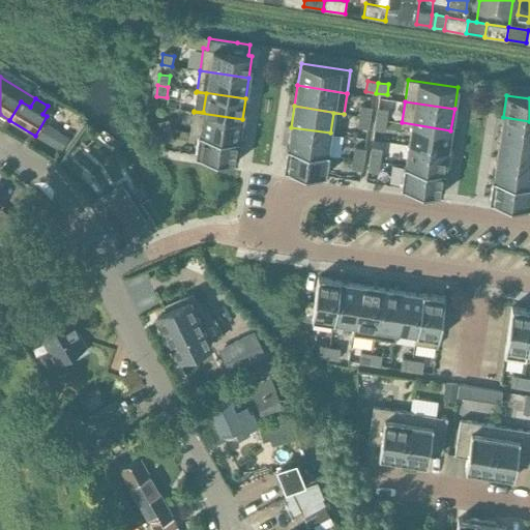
[(360,106),(359,116),(370,118),(371,107),(360,106)]
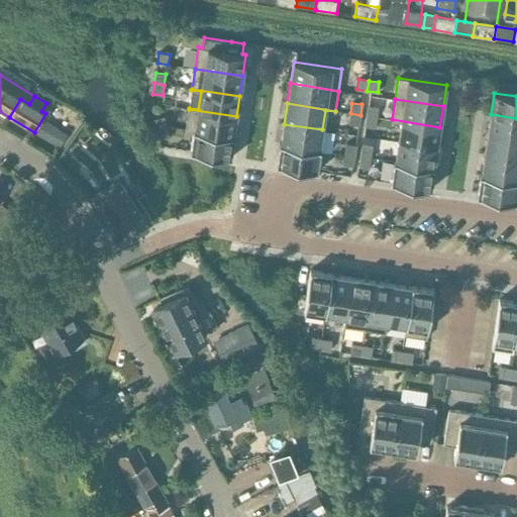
[(367,116),(377,117),(378,107),(368,105),(367,116)]
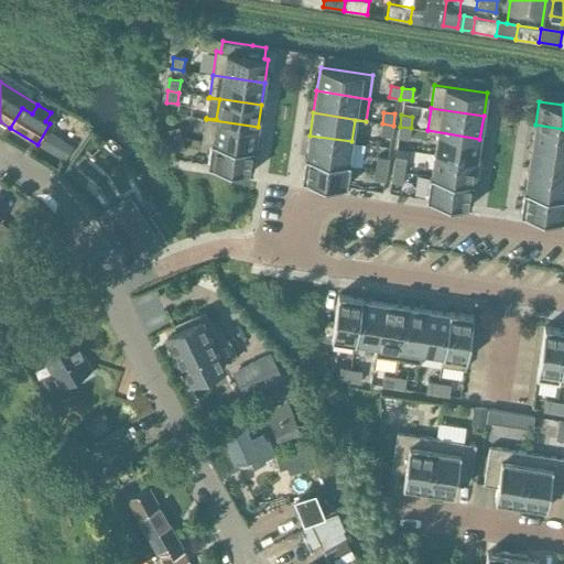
[(206,119),(202,141),(256,150),(256,149),(255,148),(258,127),(206,119)]
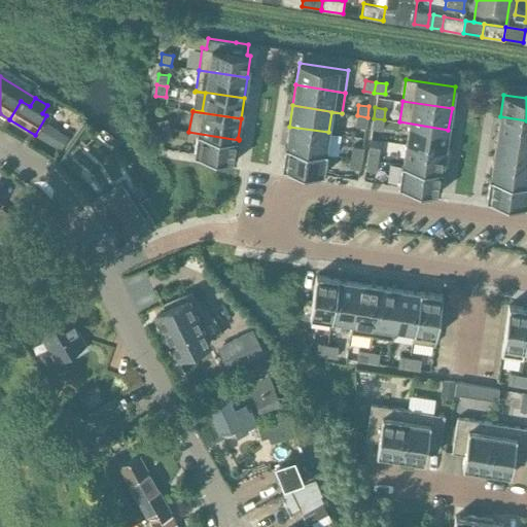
[(365,128),(367,117),(357,115),(355,127),(365,128)]
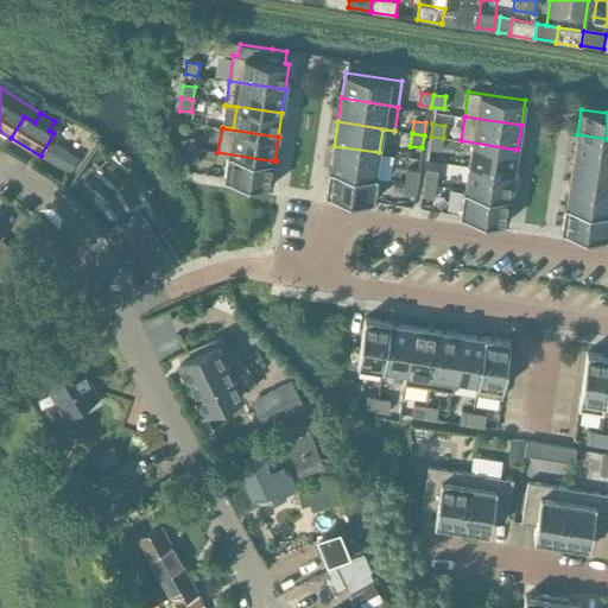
[(607,139),(577,134),(574,158),(607,163),(607,139)]
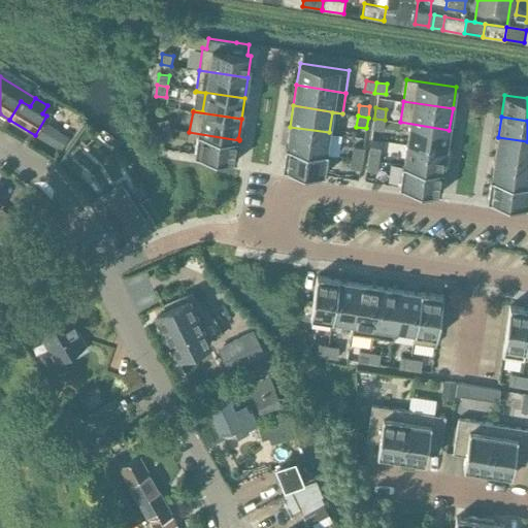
[(160,132),(170,129),(168,119),(158,121),(160,132)]
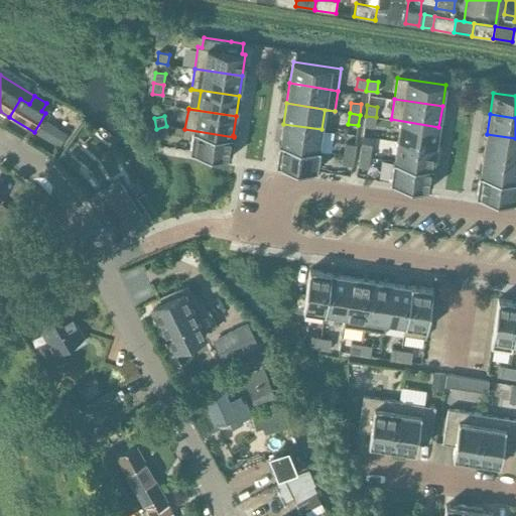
[(374,127),(376,117),(366,116),(364,126),(374,127)]
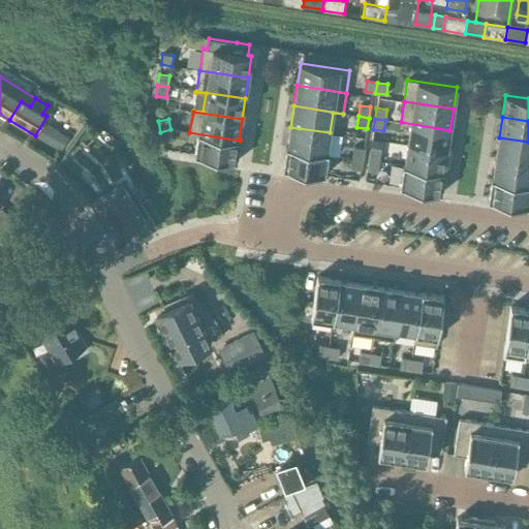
[(410,125),(407,145),(446,151),(449,130),(401,122),(401,123),(410,125)]
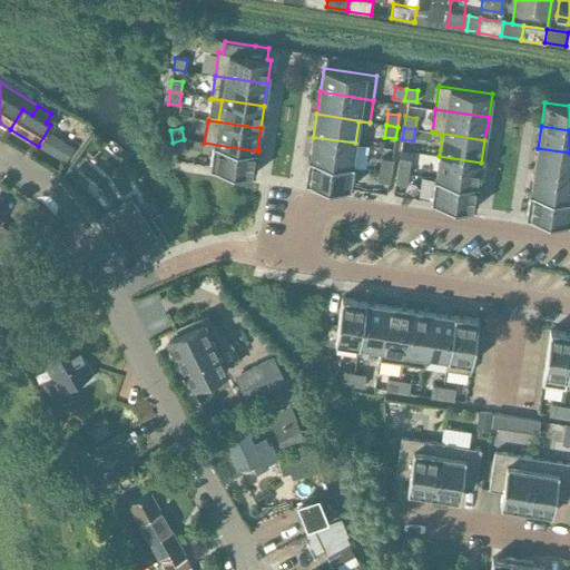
[(352,165),(355,143),(313,137),(310,158),(308,158),(353,166),(353,165),(352,165)]
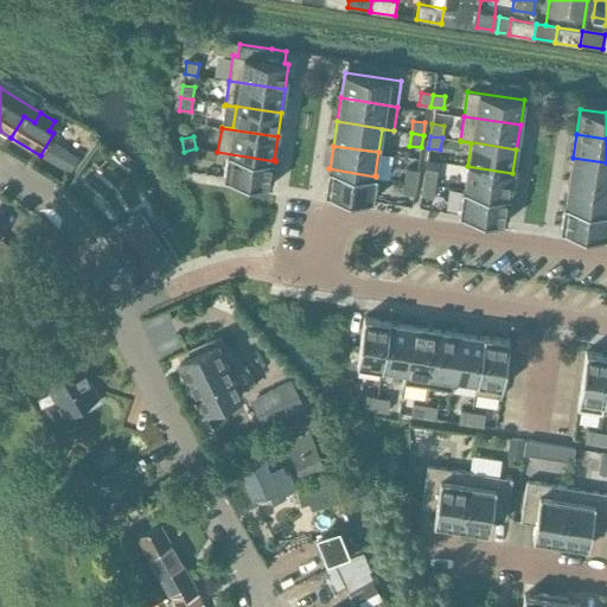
[(198,160),(196,148),(184,152),(186,164),(198,160)]
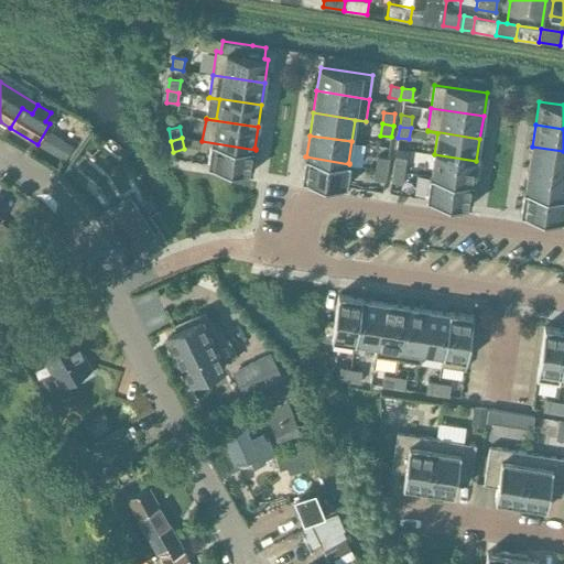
[(207,165),(252,173),(256,150),(202,141),(202,142),(210,143),(207,165)]
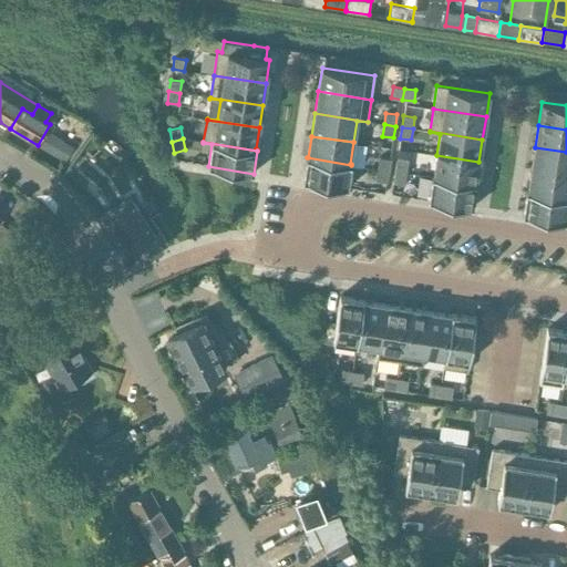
[(566,152),(535,147),(532,169),(566,175),(566,152)]
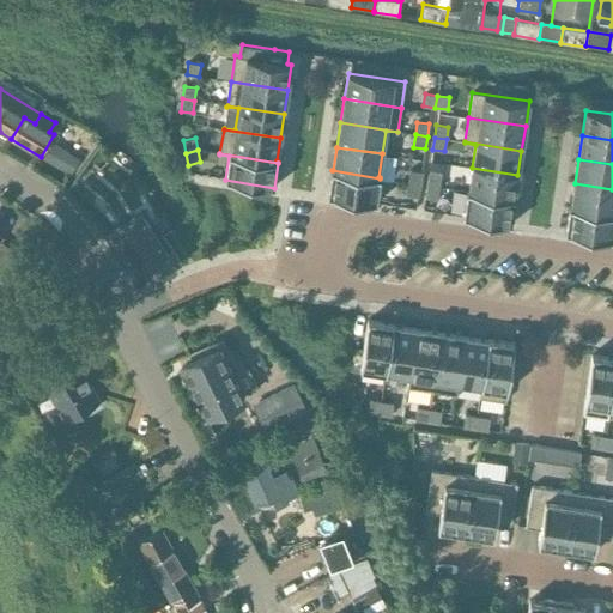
[(514,198),(517,175),(472,168),(468,190),(467,190),(467,192),(516,199),(516,198),(514,198)]
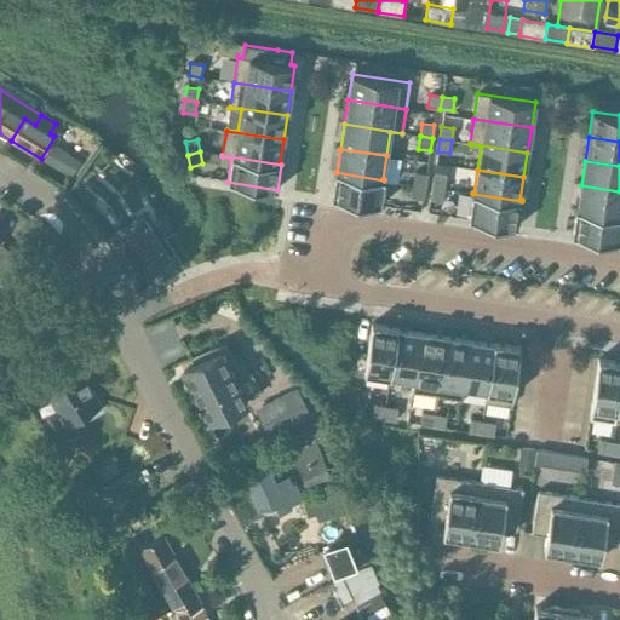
[(380,206),(384,181),(336,172),(332,199),(380,206)]
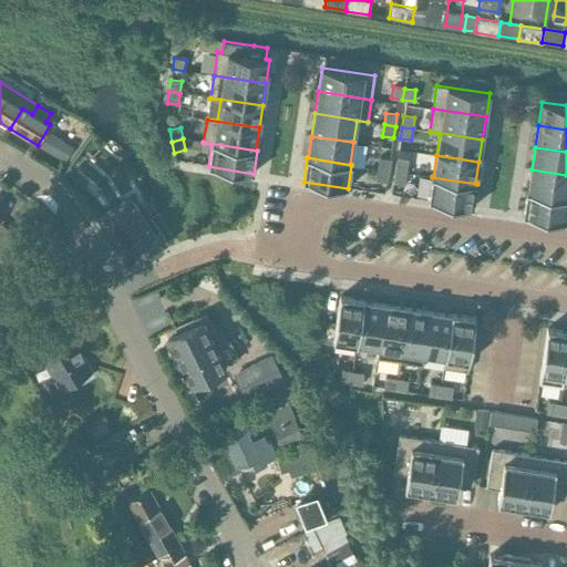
[(379,157),(377,168),(388,171),(390,160),(379,157)]
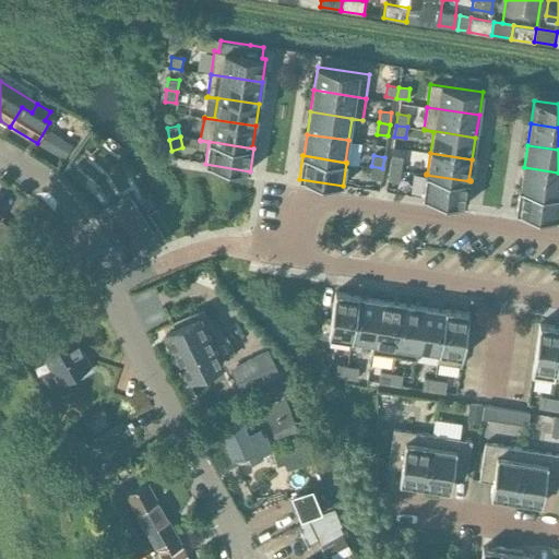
[(390,169),(401,170),(402,159),(391,158),(390,169)]
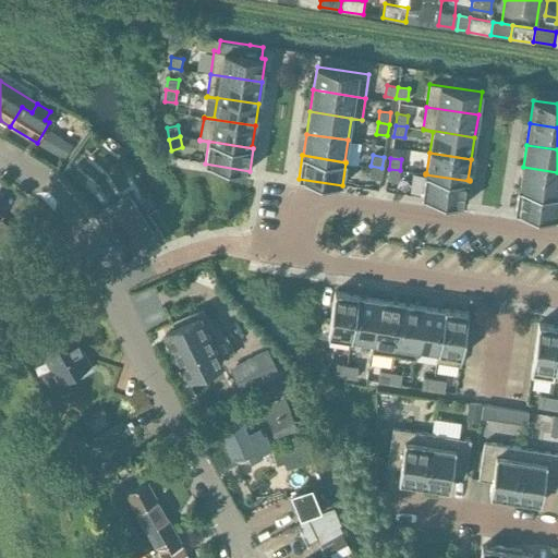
[(381,168),(371,166),(370,178),(380,179),(381,168)]
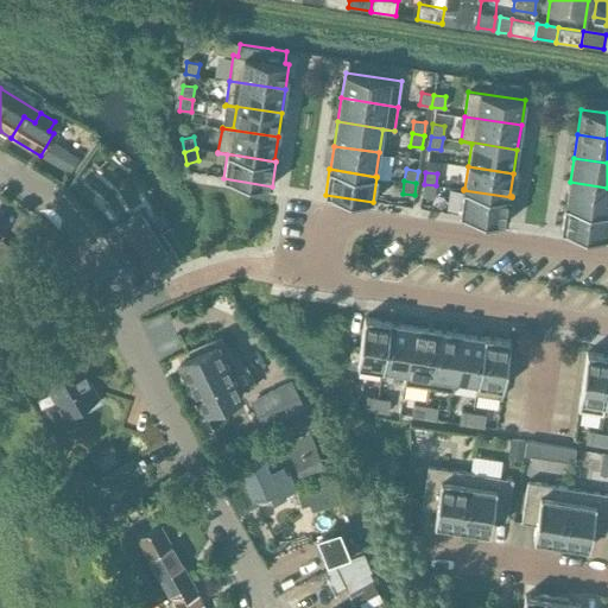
[(564,204),(564,206),(607,211),(607,188),(570,182),(567,204),(564,204)]
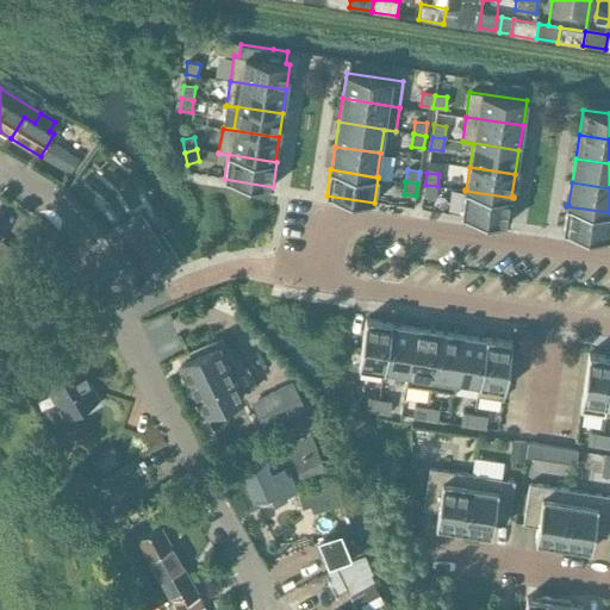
[(435,199),(437,186),(425,185),(423,197),(435,199)]
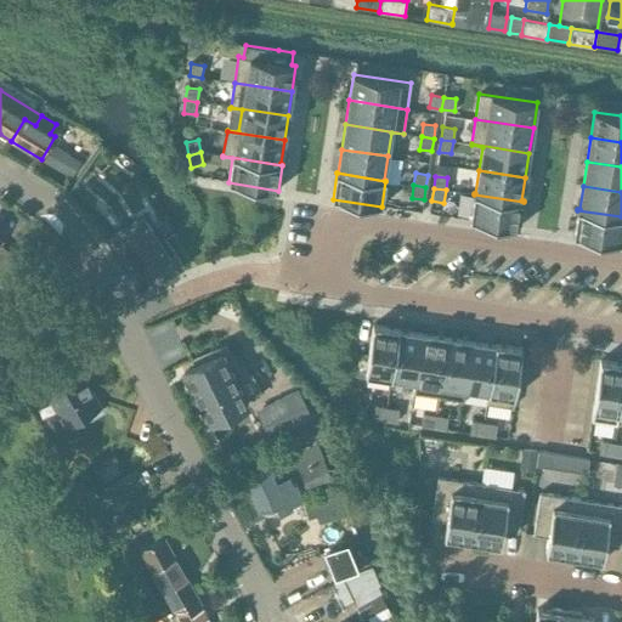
[(524,202),(474,194),(470,220),(519,227),(524,202)]
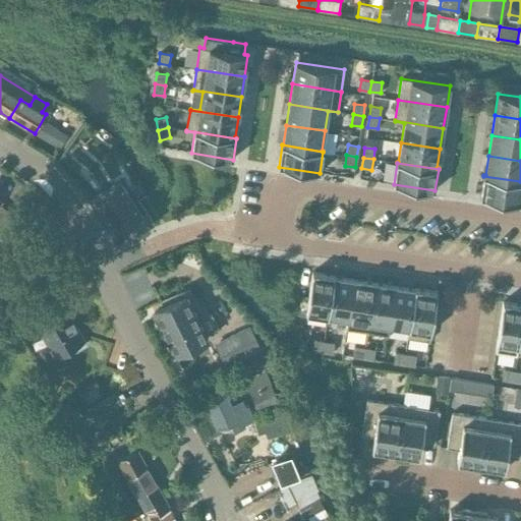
[(520,181),(483,176),(480,197),(520,204),(520,181)]
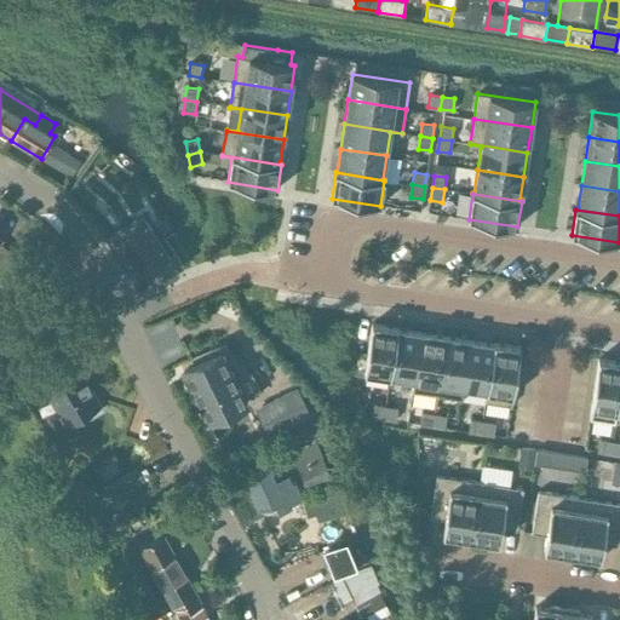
[(142,216),(109,237),(136,277),(150,269),(159,281),(183,264),(173,251),(167,254),(142,216)]
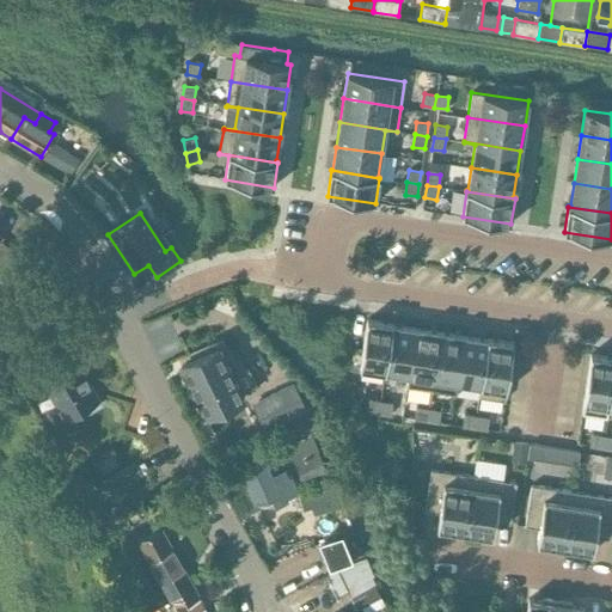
[(360,368),(385,372),(392,324),(367,319),(360,368)]
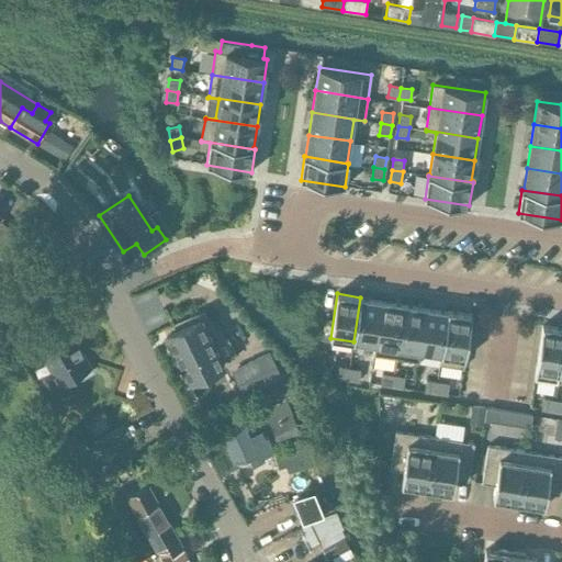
[(361,298),(360,298),(353,341),(355,340),(374,344),(373,353),(374,355),(382,302),(361,299),(361,298)]
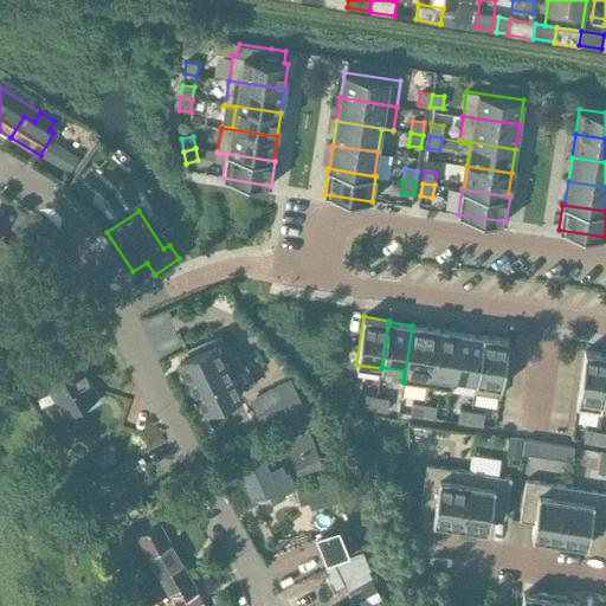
[(436,329),(412,326),(404,382),(427,386),(436,329)]
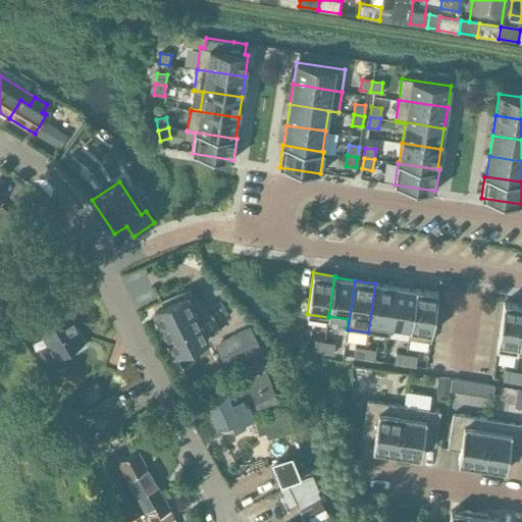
[(396,286),(375,283),(368,332),(388,335),(396,286)]
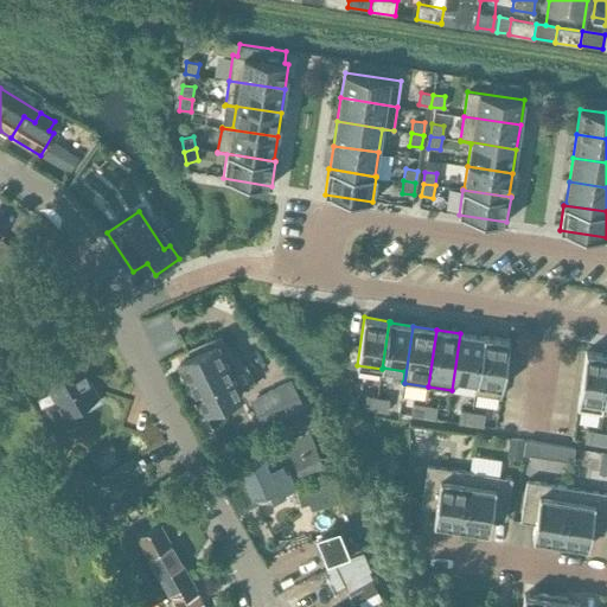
[(484,337),(460,333),(452,390),(453,390),(454,378),(477,382),(474,394),(475,394),(485,336),(484,336),(484,337)]
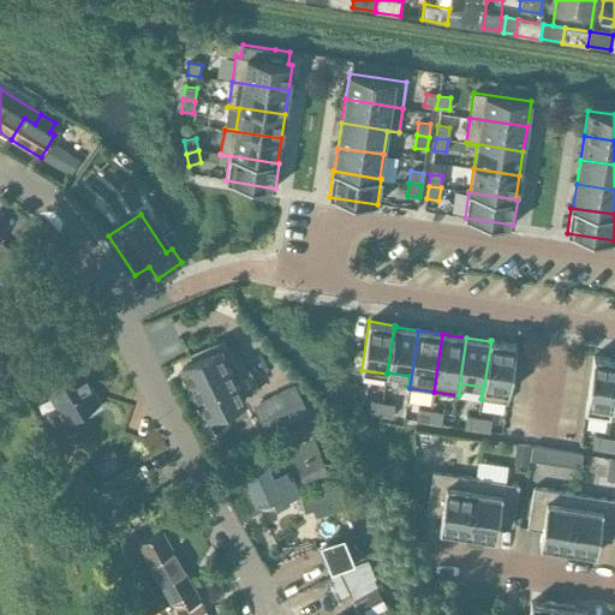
[(517,344),(491,340),(482,399),(507,402),(517,344)]
